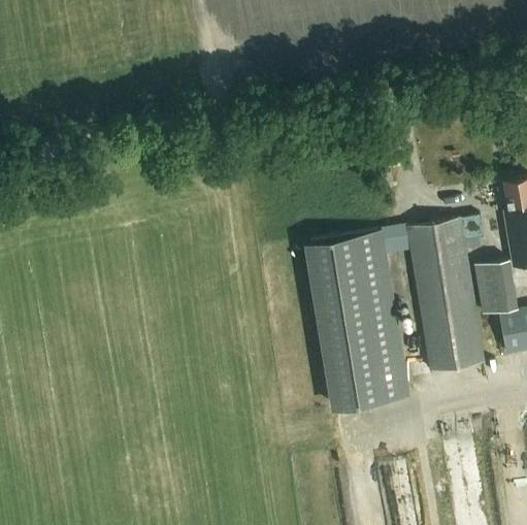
[(379,176),(382,191),(392,189),(390,174),(379,176)]
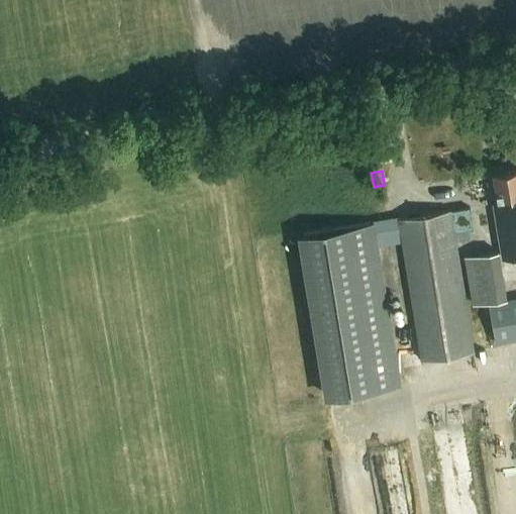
[(497,206),(493,207),(503,263),(515,260),(515,174),(492,179),(497,206)]
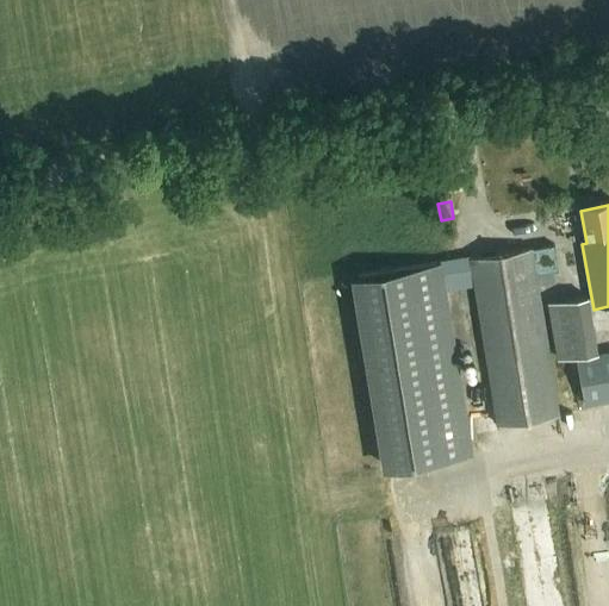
[(533,281),(555,277),(551,250),(468,262),(473,288),(496,430),(555,420),(533,281)]
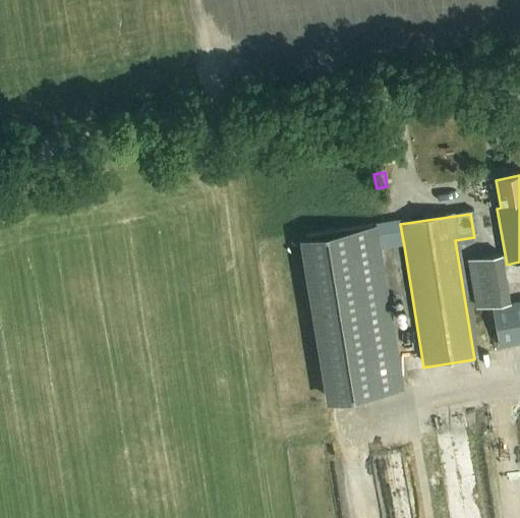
[(400,224),(301,239),(329,403),(398,392),(374,250),(404,246),(400,224)]
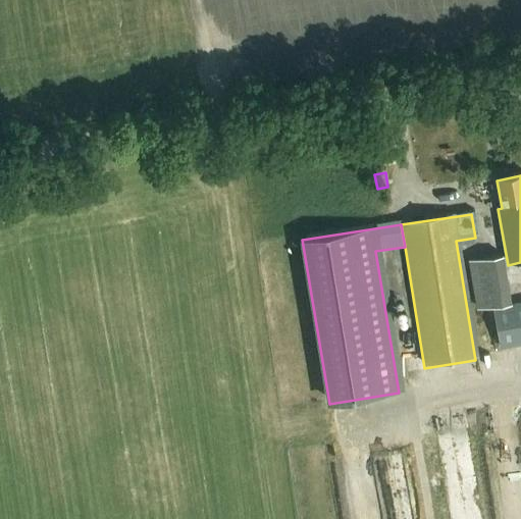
[(469,262),(476,310),(512,305),(506,257),(469,262)]
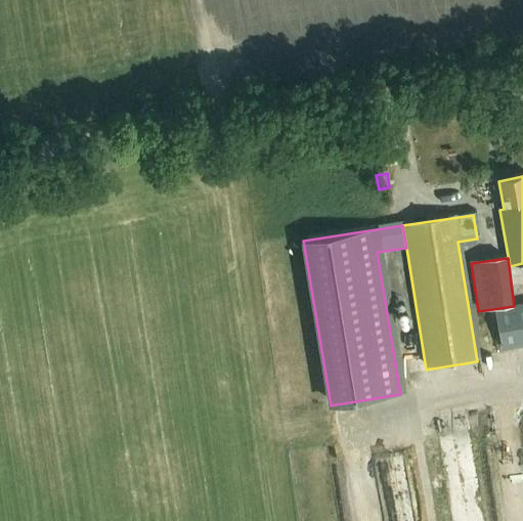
[(522,307),(496,312),(504,353),(522,350),(522,307)]
